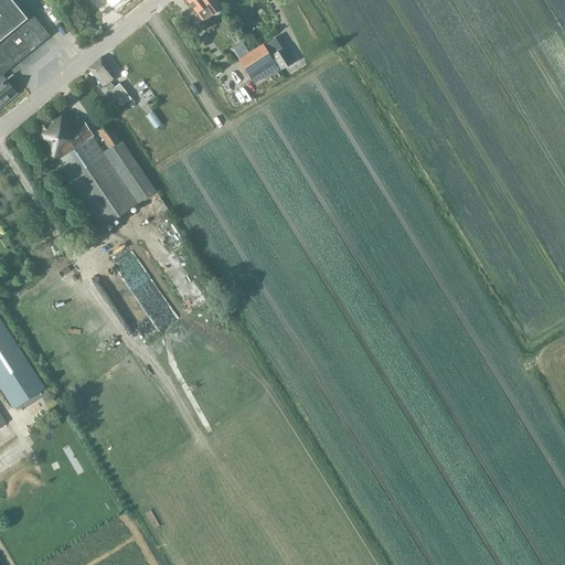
[(0,0),(0,75),(1,75),(50,35),(31,13),(24,19),(22,17),(19,20),(1,0),(0,0)]
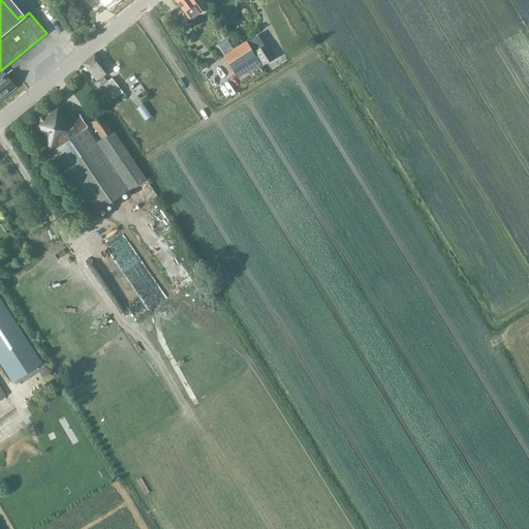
[(97,0),(104,8),(116,0),(97,0)]
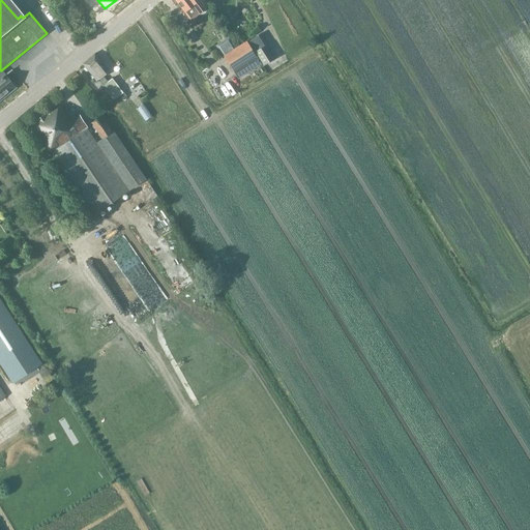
[(200,13),(208,7),(203,0),(175,0),(184,11),(194,5),(200,13)]
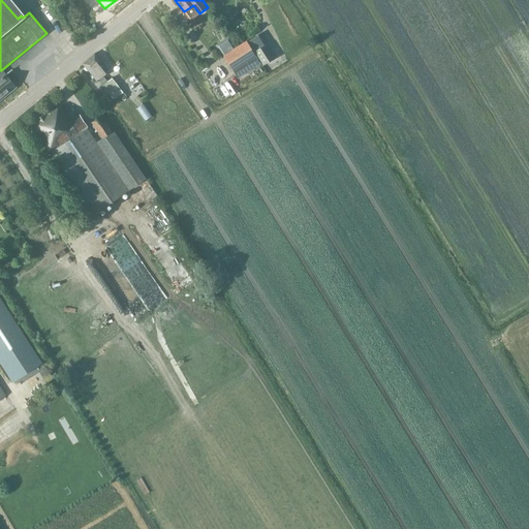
[(260,33),(247,41),(253,52),(254,51),(263,65),(276,58),(260,33)]
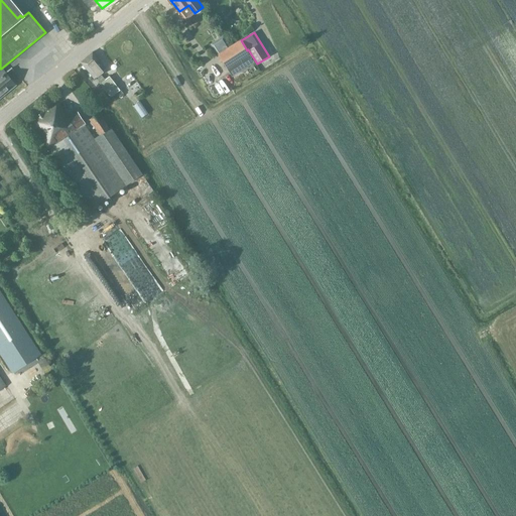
[(241,39),(219,53),(233,76),(255,61),(247,50),(241,40),(241,39)]
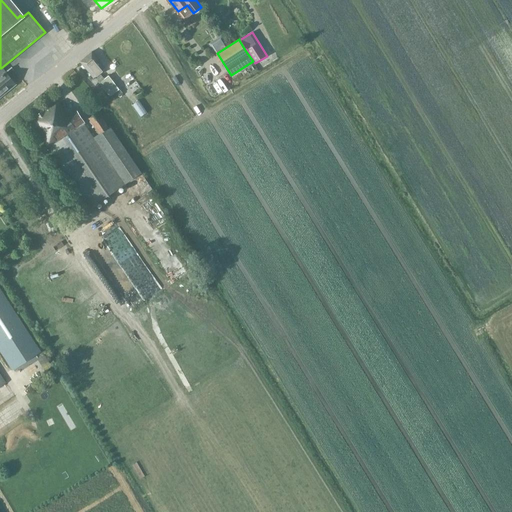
[(81,64),(93,78),(102,71),(96,64),(99,61),(92,52),(80,62),(81,64)]
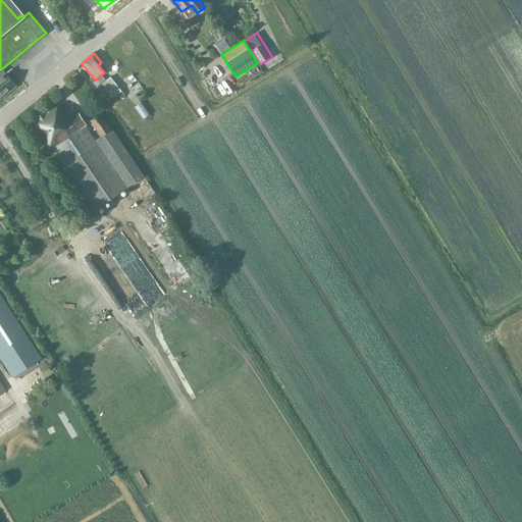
[(15,87),(1,69),(0,69),(0,99),(1,98),(0,97),(9,91),(9,92),(15,87)]
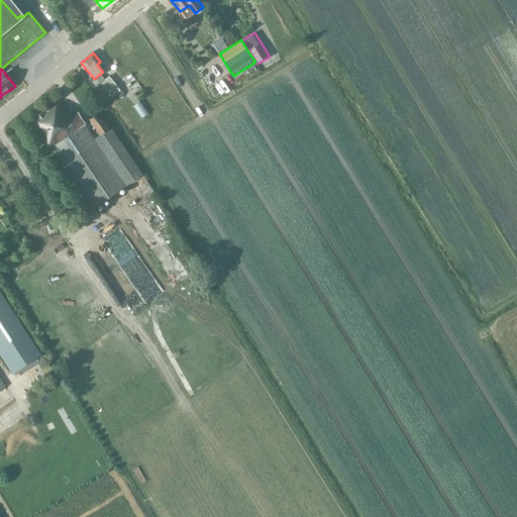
[(97,80),(98,82),(111,98),(120,90),(109,77),(105,80),(102,76),(97,80)]
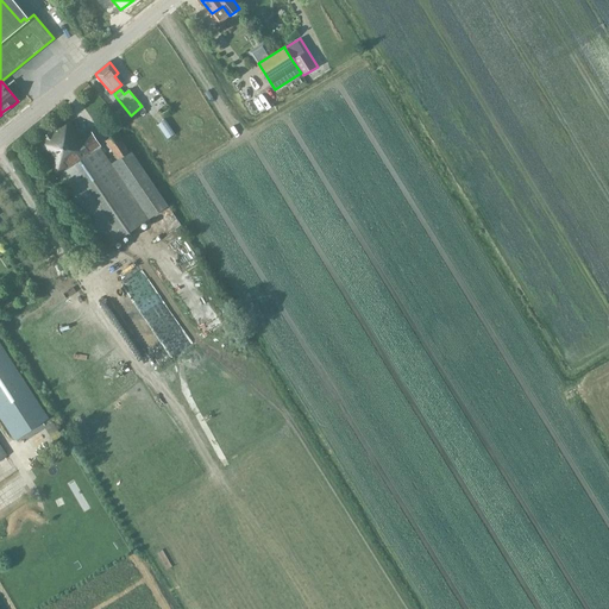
[(115,113),(123,123),(129,118),(121,108),(115,113)]
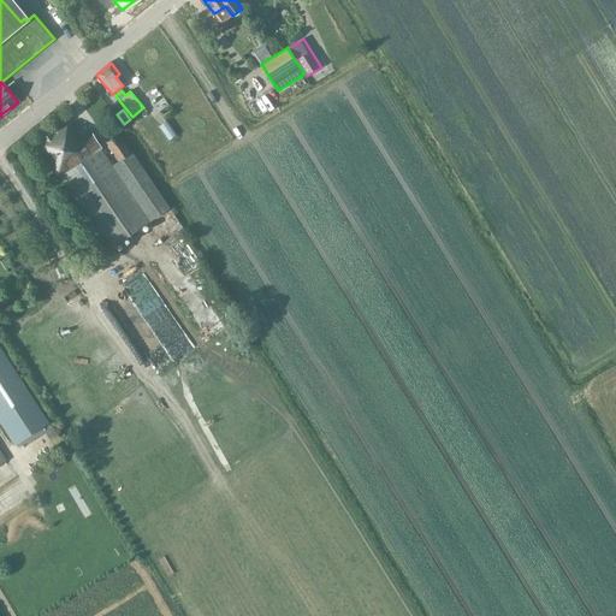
[(166,122),(159,126),(169,141),(177,135),(166,122)]
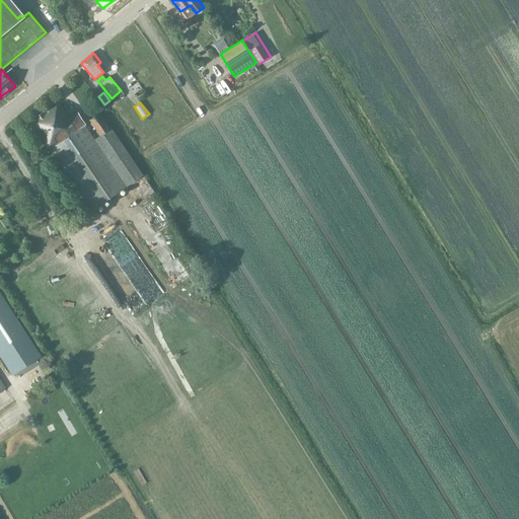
[(126,187),(94,140),(85,126),(86,125),(78,113),(69,119),(59,104),(52,109),(50,107),(29,121),(50,150),(52,149),(92,210),(126,187)]
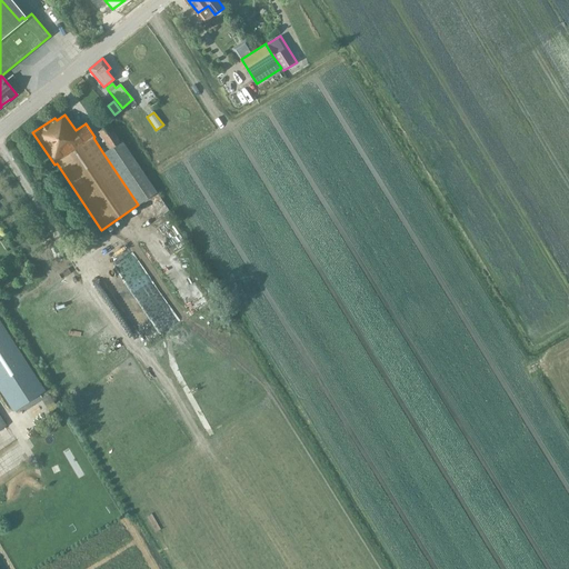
[(120,142),(108,125),(98,132),(110,149),(120,142)]
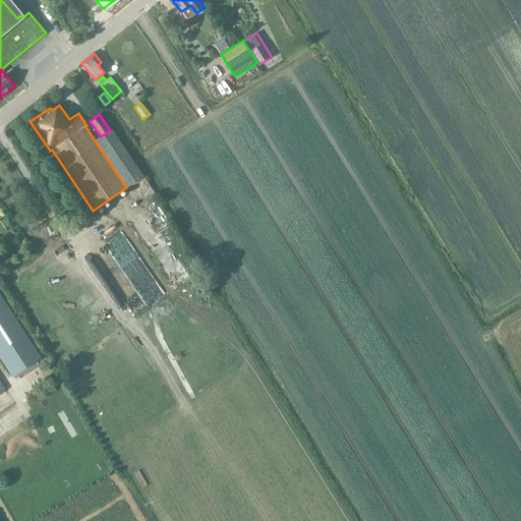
[(112,129),(95,140),(126,187),(143,176),(112,129)]
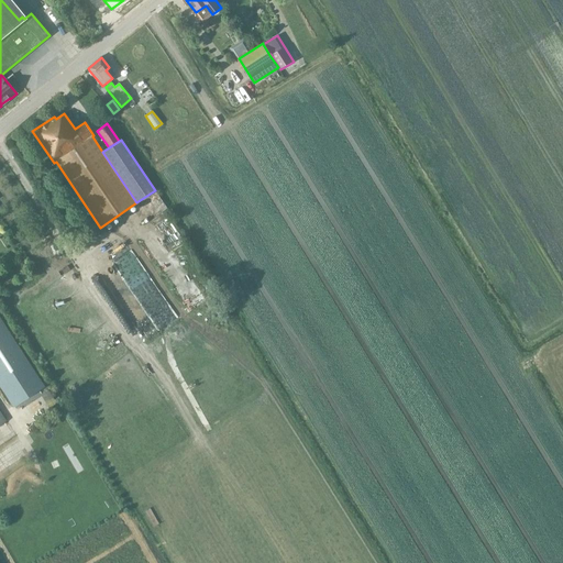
[(147,300),(132,311),(114,324),(123,337),(156,312),(147,300)]
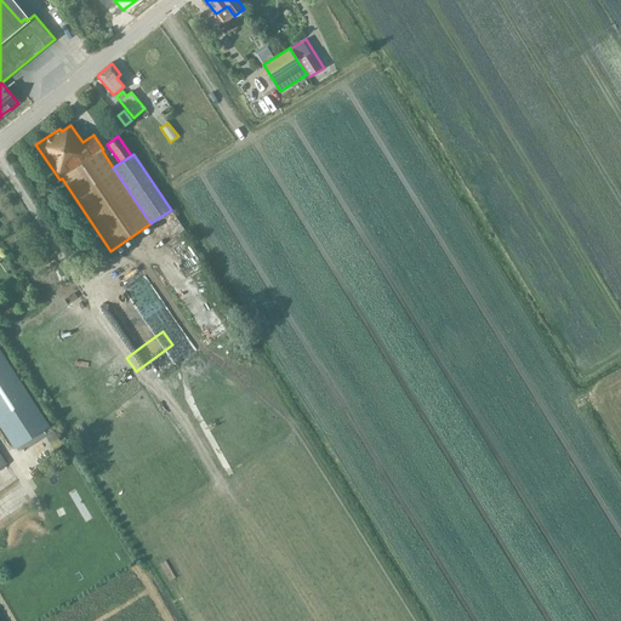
[(0,425),(15,449),(49,427),(0,351),(0,425)]
